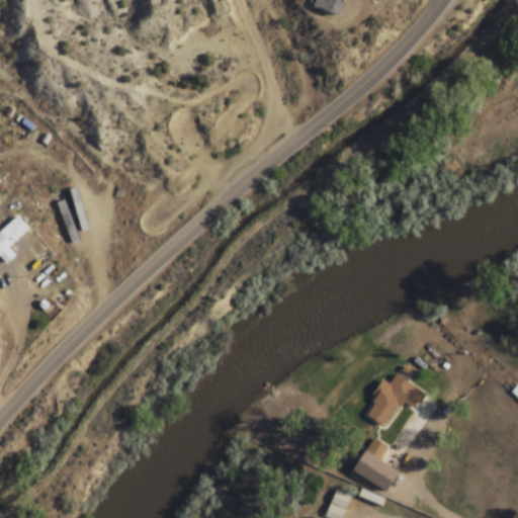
[(313,6),(315,0),(343,0),(338,15),(313,6)]
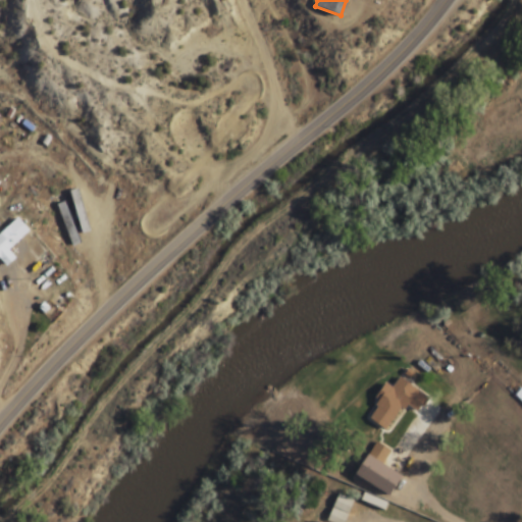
[(53,197),(69,191),(85,233),(68,240),(53,197)]
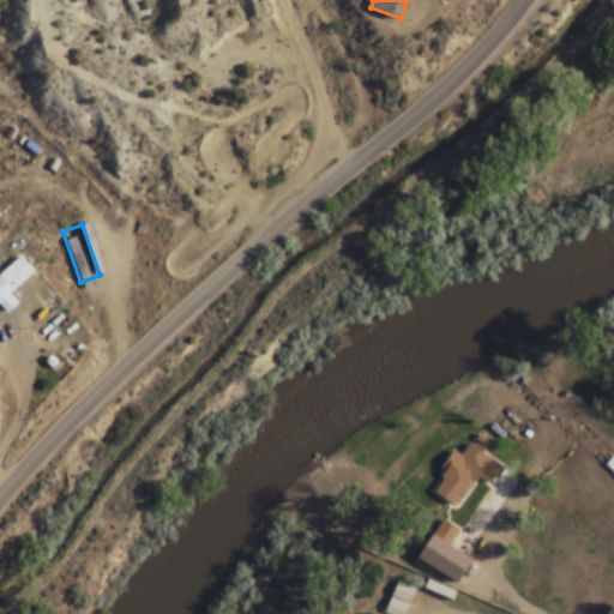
[(0,306),(0,272),(20,256),(35,271),(10,294),(18,304),(7,314),(0,306)]
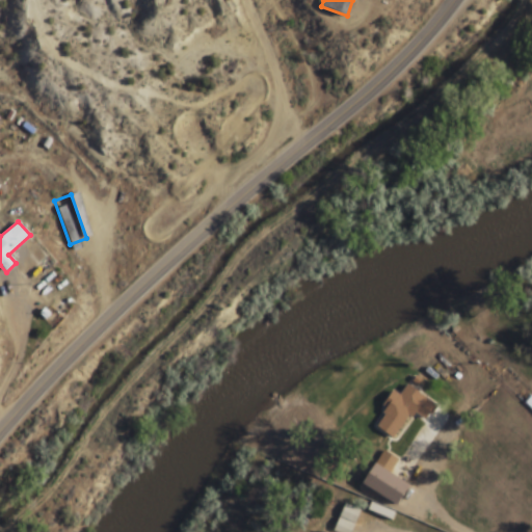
[(395,390),(372,424),(395,440),(413,413),(426,422),(437,404),(408,386),(402,395),(395,390)]
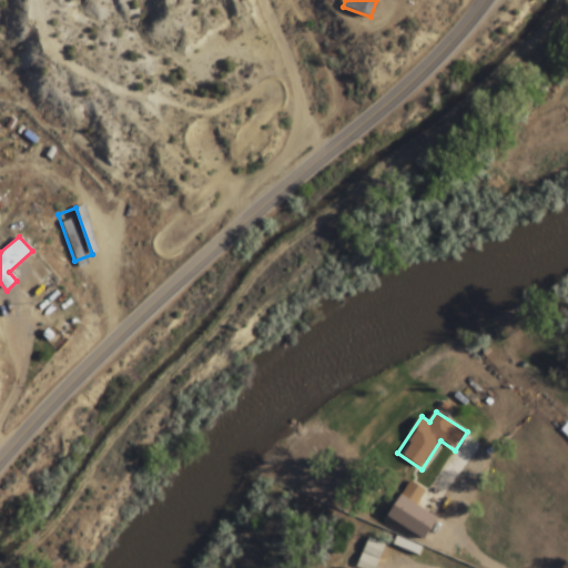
[(399,497),(415,506),(424,490),(409,482),(399,497)]
